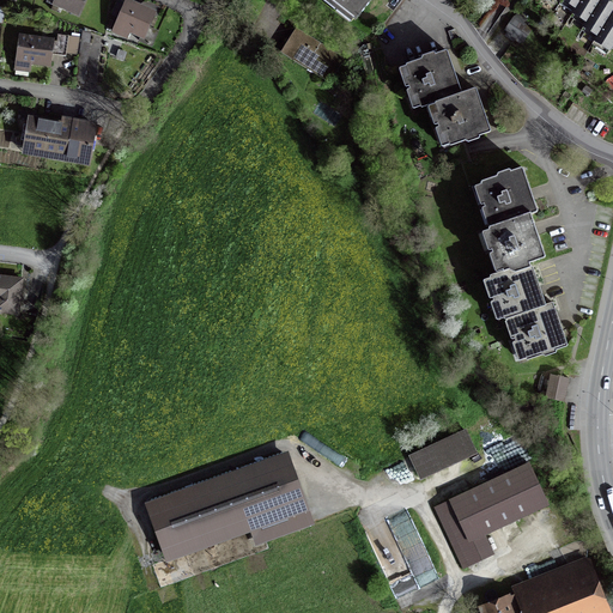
[(46,0),(54,4),(53,4),(78,14),(84,0),(46,0)]
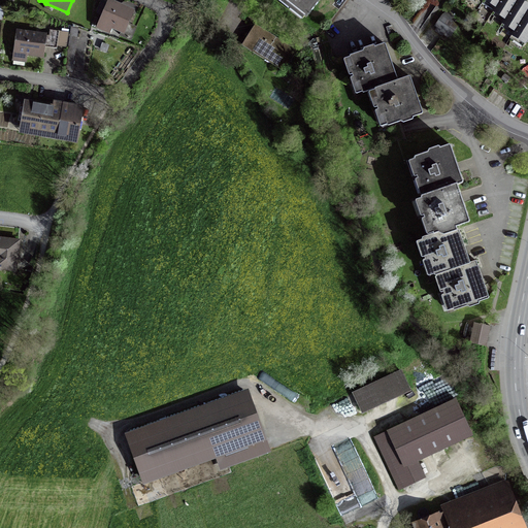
[(283,0),(305,18),(319,0),(283,0)]
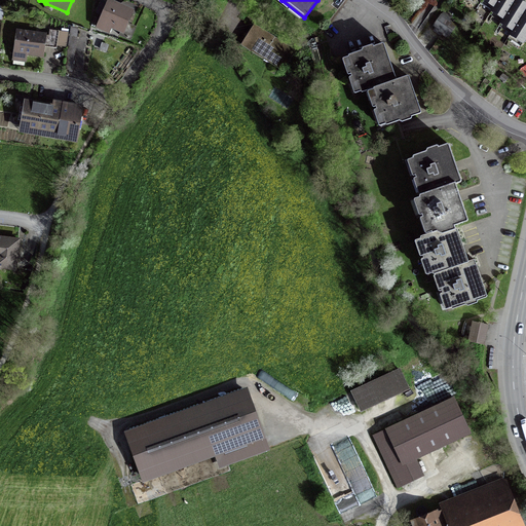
[(481,0),(482,0),(493,7),(490,12),(491,12),(502,20),(499,24),(500,24),(512,31),(509,36),(510,36),(522,43),(525,37),(525,11),(525,9),(525,5),(522,2),(517,0),(481,0)]
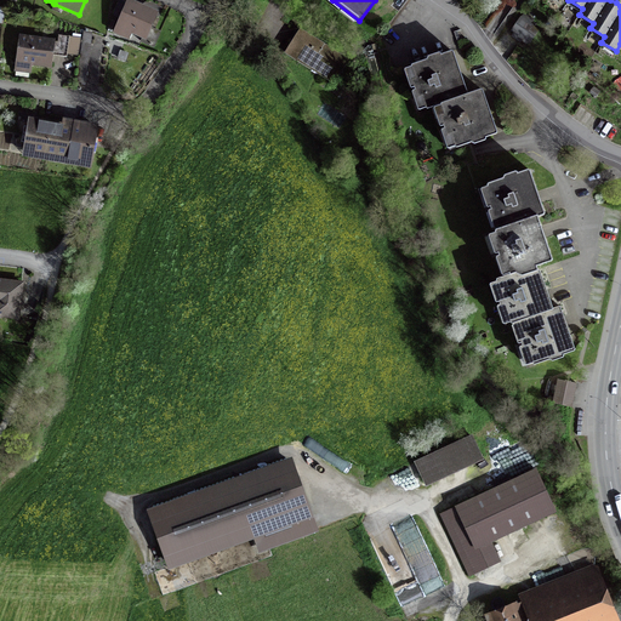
[(144,11),(146,10),(129,4),(119,26),(120,27),(117,33),(126,38),(130,30),(143,36),(141,43),(153,47),(159,33),(147,28),(153,15),(144,11)]
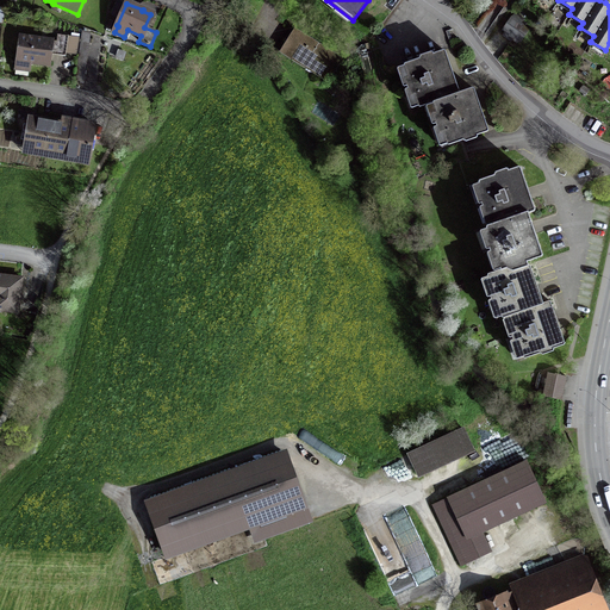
[(520,41),(528,29),(512,18),(504,30),(520,41)]
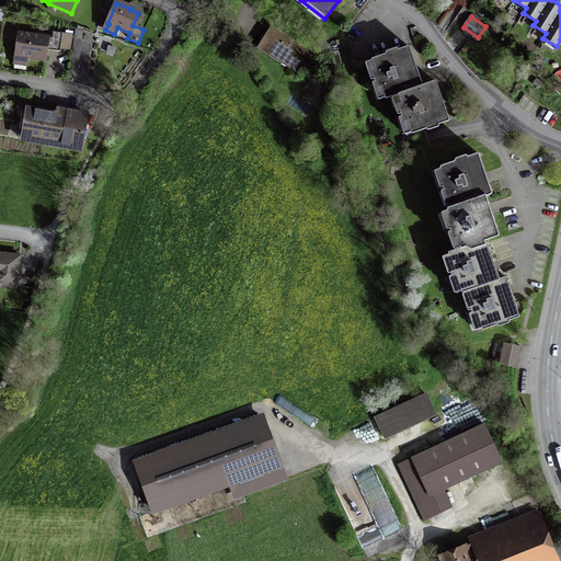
[(261,47),(299,72),(310,55),(272,31),(261,47)]
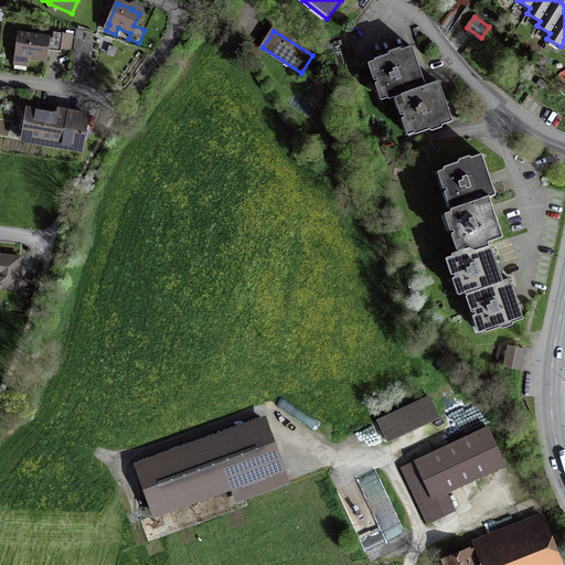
[(52,39),(18,34),(14,56),(45,60),(48,49),(60,50),(62,34),(53,33),(52,39)]
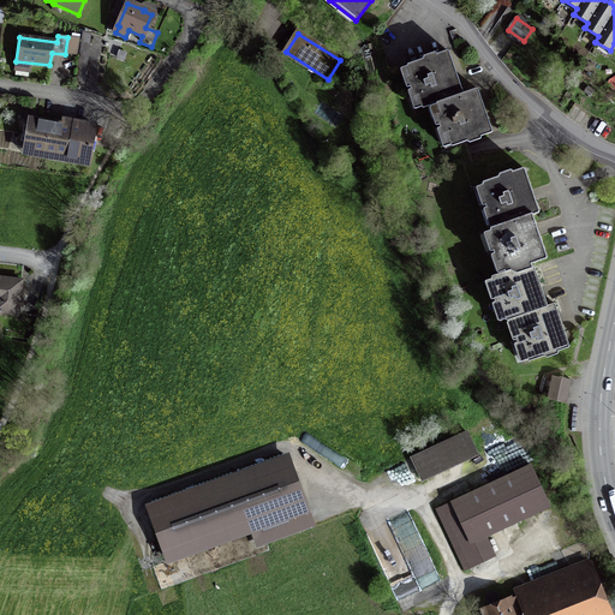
[(435,105),(463,94),(448,52),(446,52),(436,55),(434,53),(423,57),(422,60),(407,65),(406,66),(410,78),(406,79),(413,99),(417,97),(421,108),(422,109),(435,105)]
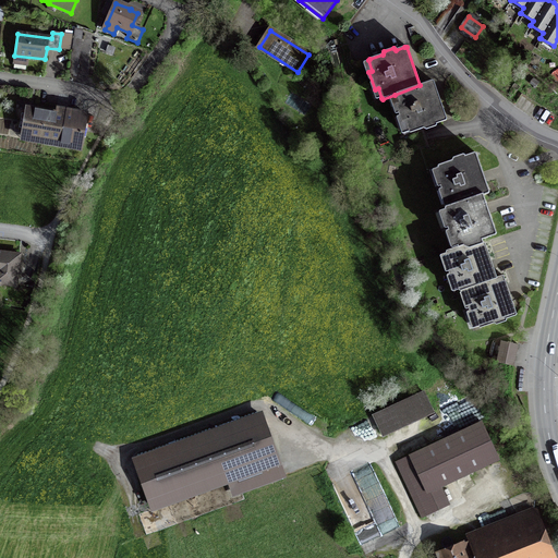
[(420,85),(395,95),(399,106),(395,107),(401,123),(404,122),(408,133),(410,133),(423,129),(425,130),(435,126),(435,124),(445,121),(446,120),(433,82),(432,82),(420,85)]
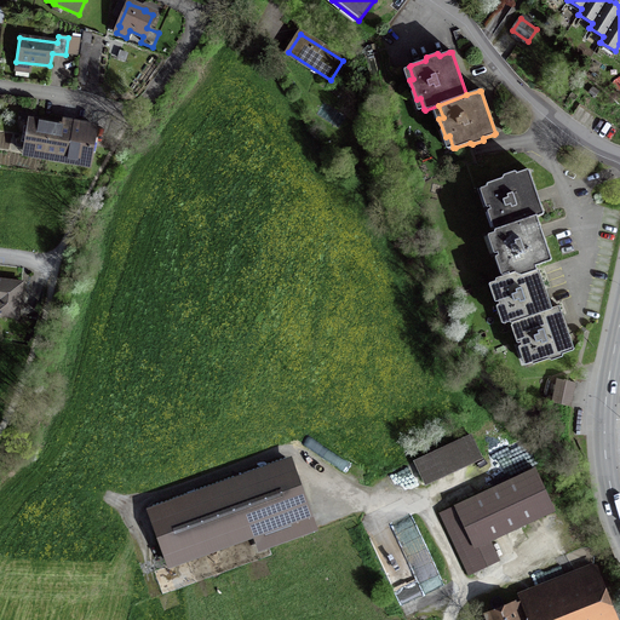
[(73,124),(73,128),(30,121),(26,150),(49,154),(49,153),(68,155),(67,158),(89,161),(93,127),(73,124)]
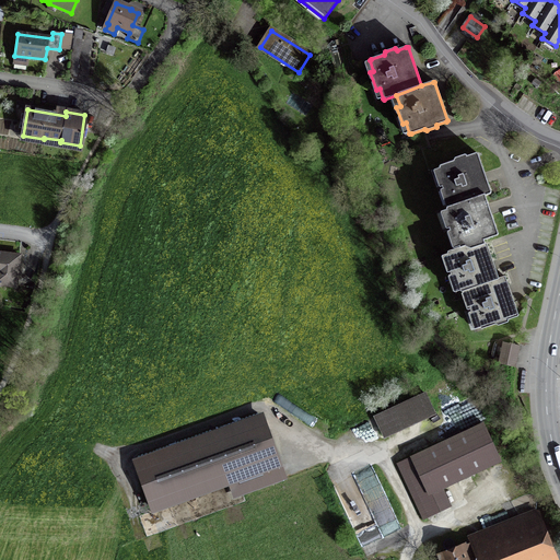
[(448,195),(452,206),(446,208),(446,209),(450,220),(446,221),(452,238),(455,236),(459,247),(447,252),(446,253),(451,264),(446,265),(453,282),(456,280),(461,291),(462,292),(467,290),(470,301),(467,302),(473,319),(476,317),(480,328),(481,329),(494,325),(498,326),(506,323),(508,319),(517,316),(517,315),(511,294),(504,277),(503,277),(498,279),(492,265),(486,244),(485,244),(483,244),(482,241),(497,235),(497,234),(488,209),(483,196),(489,194),(490,193),(485,179),(477,155),(475,154),(466,158),(464,155),(454,159),(453,162),(440,166),(439,167),(443,178),(439,179),(442,189),(445,197),(448,195)]
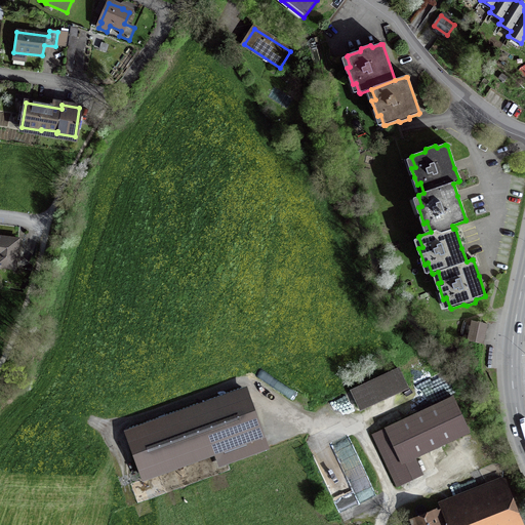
[(0,267),(14,269),(18,240),(0,237),(0,267)]
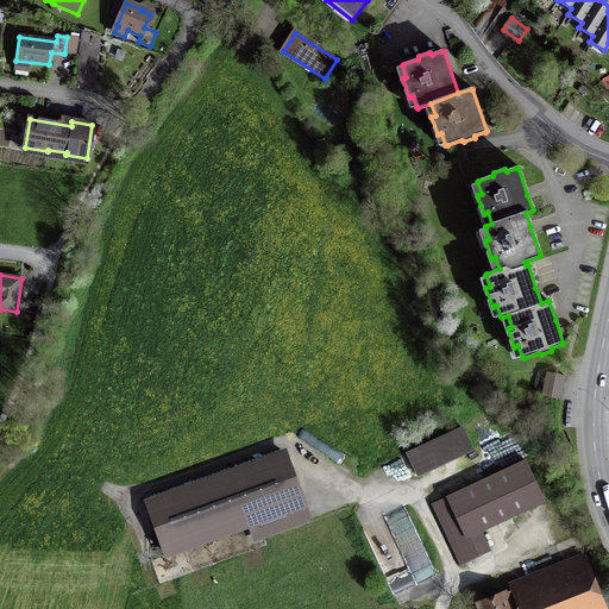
[(541,396),(559,400),(565,376),(546,372),(541,396)]
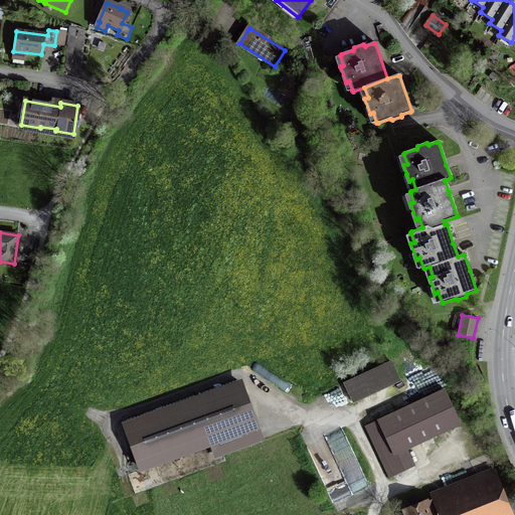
[(353,402),(398,380),(390,362),(344,383),(353,402)]
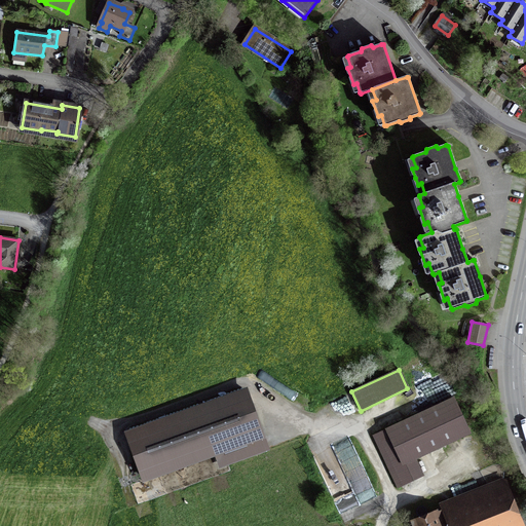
[(265,450),(245,391),(127,434),(145,480),(222,452),(227,464),(265,450)]
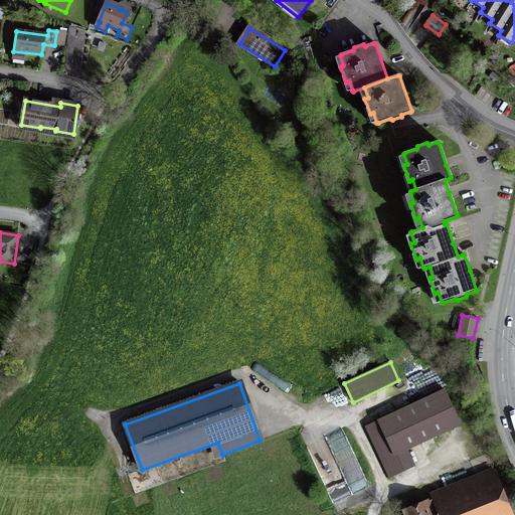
[(460,424),(444,390),(366,426),(385,466),(399,459),(396,454),(460,424)]
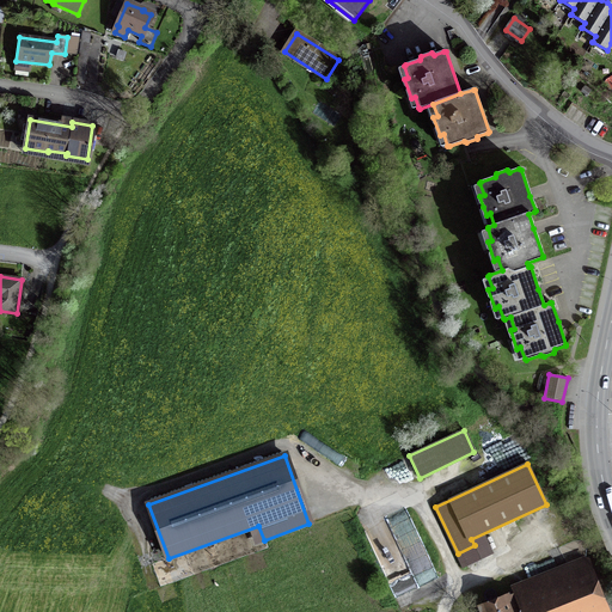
[(518,611),(522,610),(524,611),(592,611),(604,607),(585,560),(514,587),(515,593),(482,606),(483,611),(510,611),(512,611),(516,610),(518,611)]
